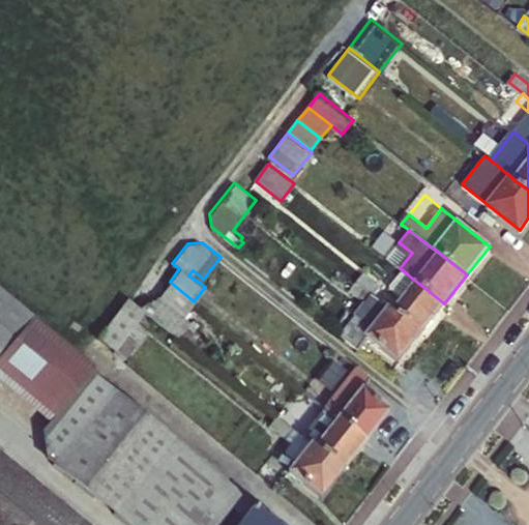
[(402,269),(388,286),(404,298),(394,310),(422,332),(444,303),(405,272),(402,269)]
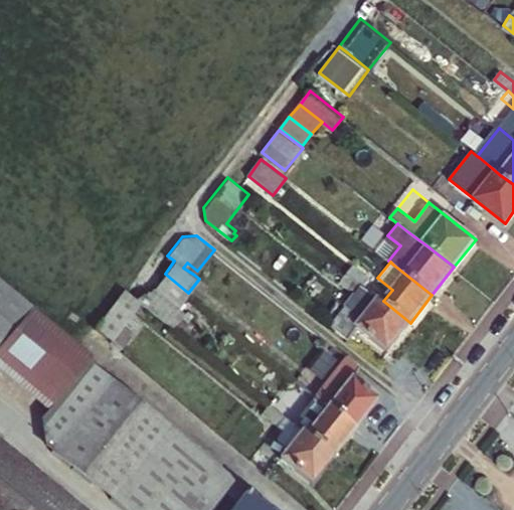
[(197,271),(187,263),(183,268),(194,275),(197,271)]
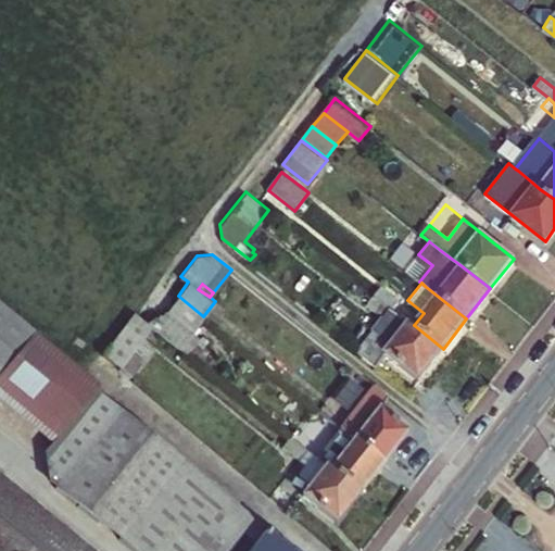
[(375,293),(393,309),(400,300),(381,285),(375,293)]
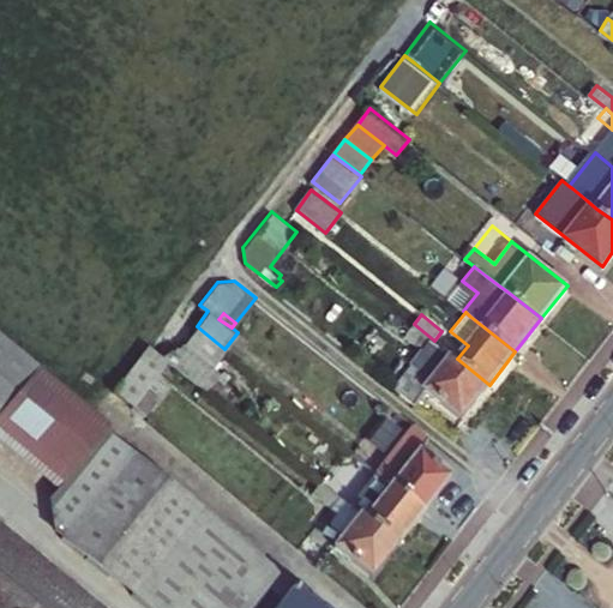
[(396,387),(415,402),(425,389),(462,419),(490,385),(457,359),(434,341),(414,324),(402,341),(420,355),(396,387)]
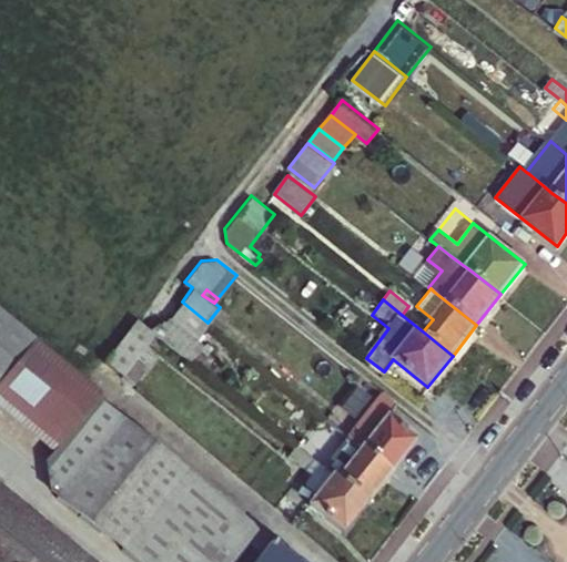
[(0,376),(33,336),(0,307),(0,376)]
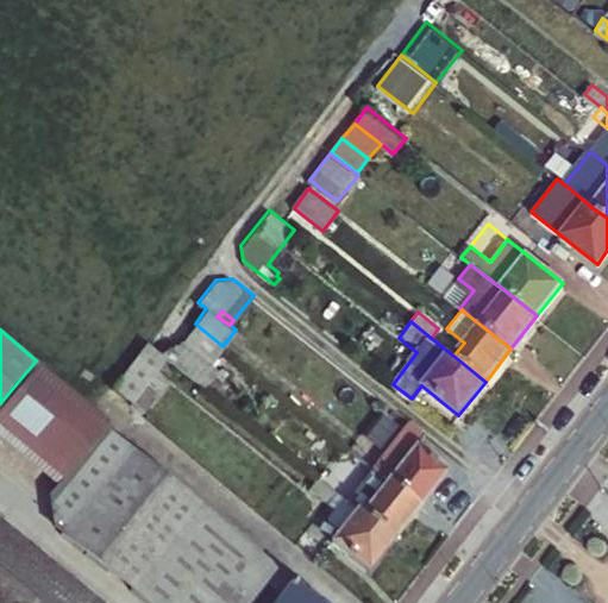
[(156,369),(165,355),(161,351),(146,339),(113,385),(143,412),(168,378),(156,369)]
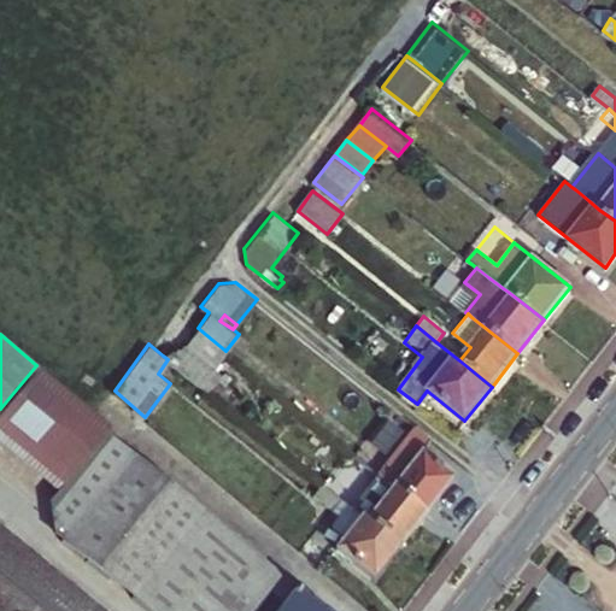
[(185,345),(163,356),(168,359),(206,391),(221,372),(213,368),(185,345)]
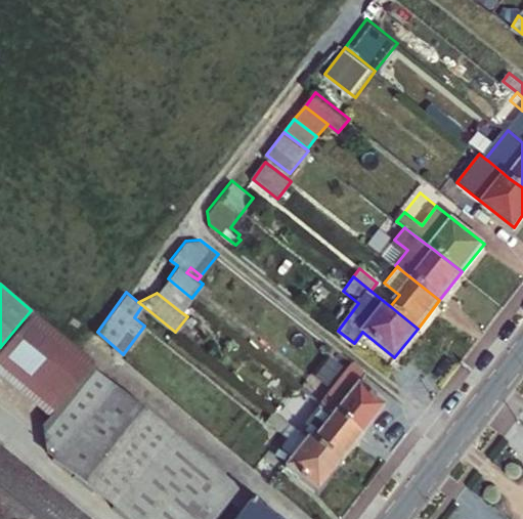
[(92,361),(31,310),(0,347),(0,375),(48,416),(42,425),(46,451),(51,456),(110,383),(88,365),(92,361)]
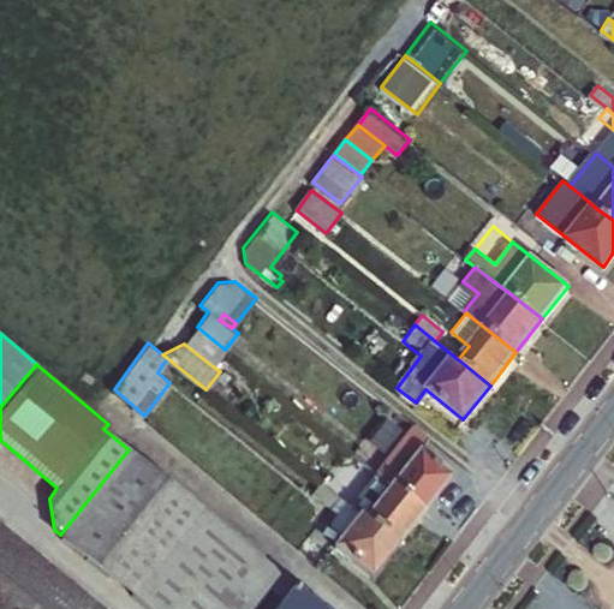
[(267,484),(276,475),(222,423),(207,440),(230,463),(218,475),(239,495),(258,475),(267,484)]
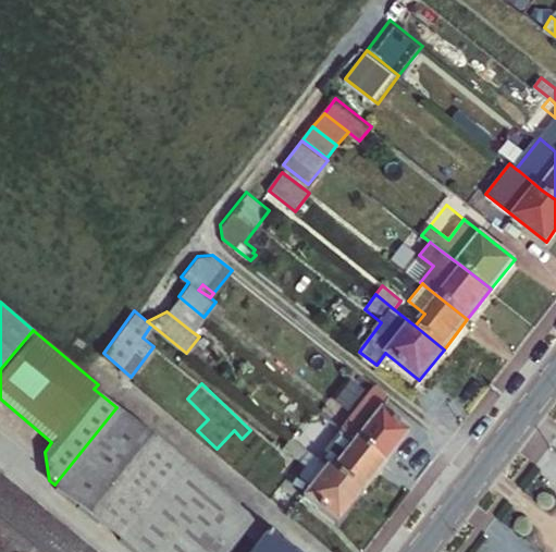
[(388,395),(374,384),(341,426),(383,460),(408,429),(380,406),(388,395)]
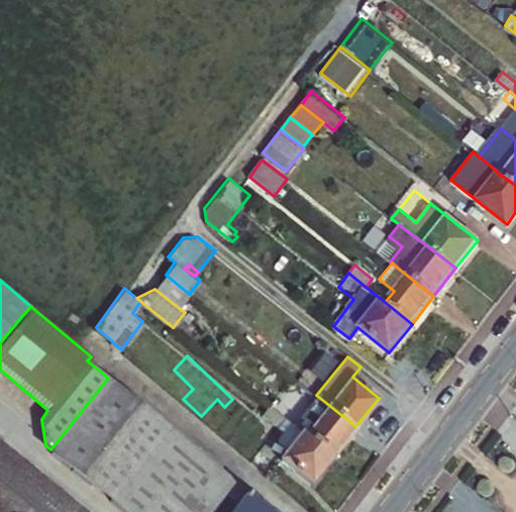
[(108,378),(50,449),(128,511),(273,511),(246,490),(108,378)]
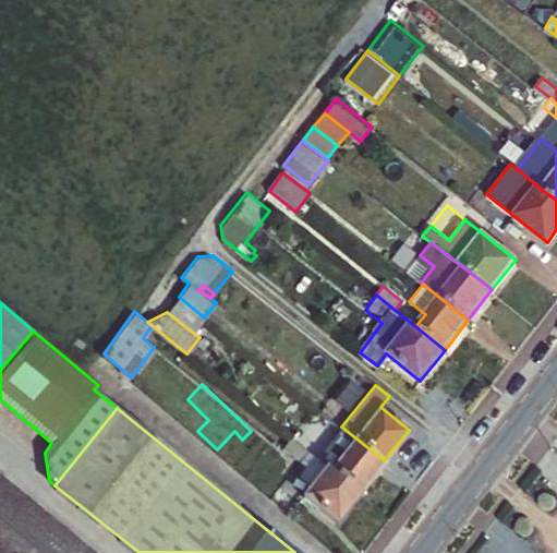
[(384,460),(341,427),(317,457),(360,491),(384,460)]
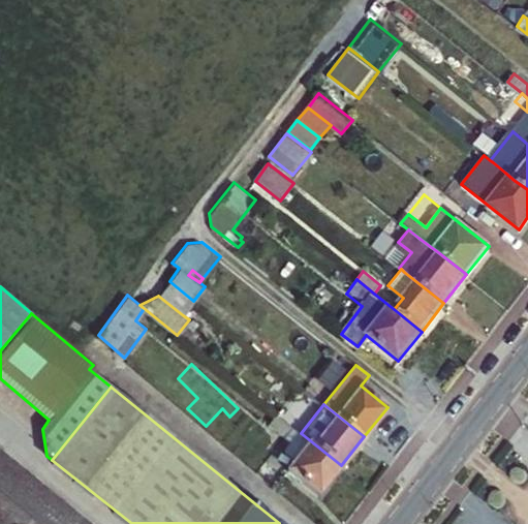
[(276,413),(293,427),(300,418),(283,405),(276,413)]
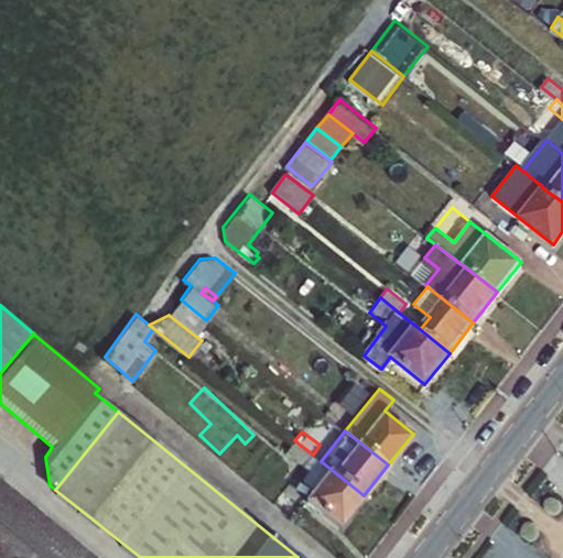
[(287,449),(311,469),(303,478),(314,487),(305,500),(338,526),(364,495),(321,461),(313,455),(294,440),(287,449)]
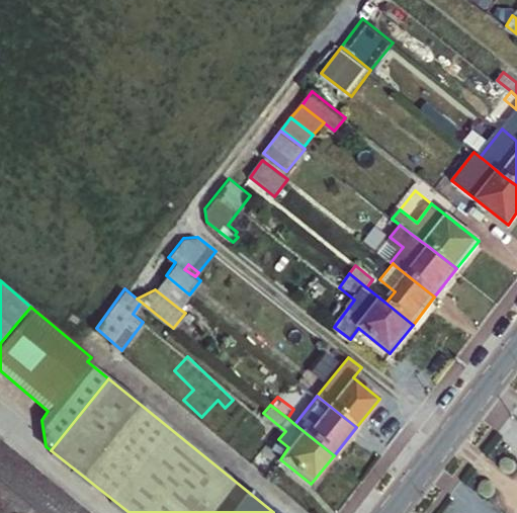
[(0,512),(90,512),(0,438),(0,512)]
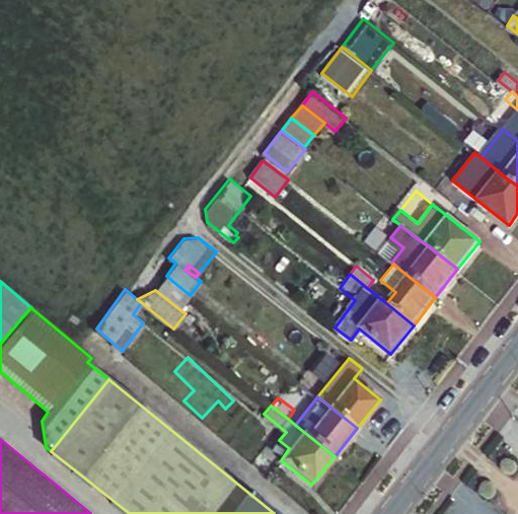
[(251,460),(269,474),(278,463),(261,449),(251,460)]
